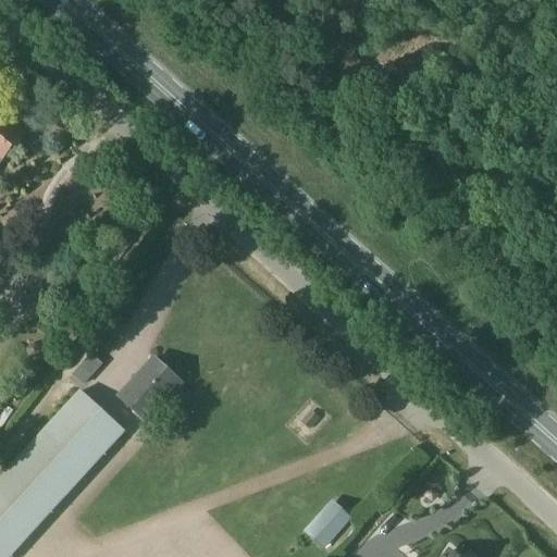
[(0,164),(26,135),(0,112),(0,164)]
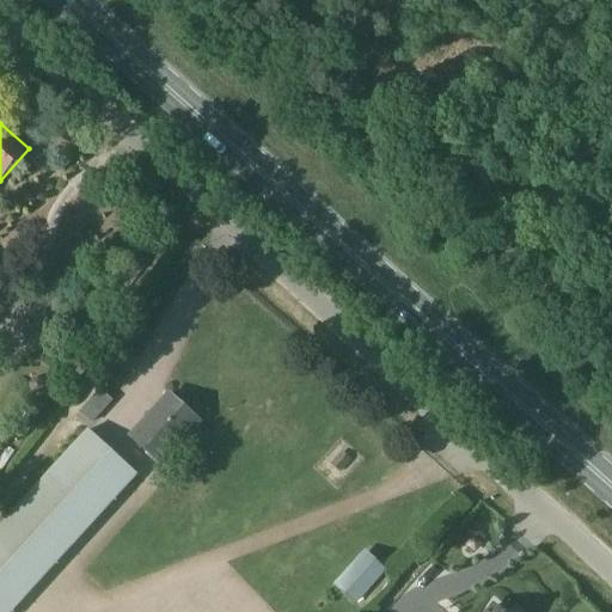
[(170,396),(132,436),(160,463),(187,434),(183,432),(195,418),(170,396)]
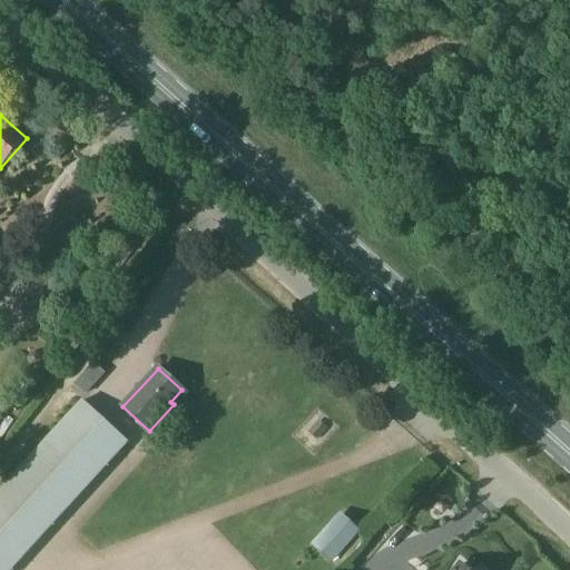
[(86,395),(95,386),(82,375),(74,385),(86,395)]
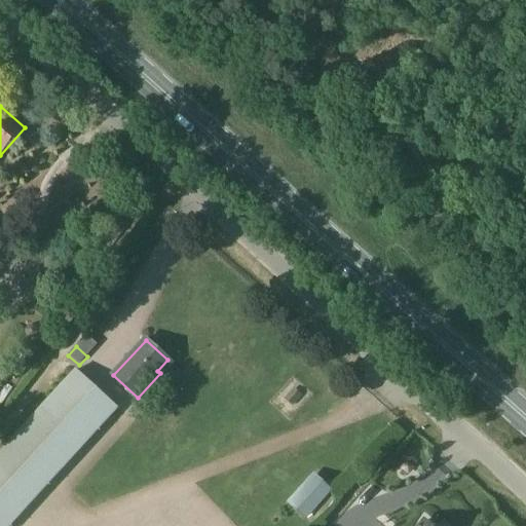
[(118,407),(78,369),(0,455),(0,525),(8,525),(15,518),(17,519),(118,407)]
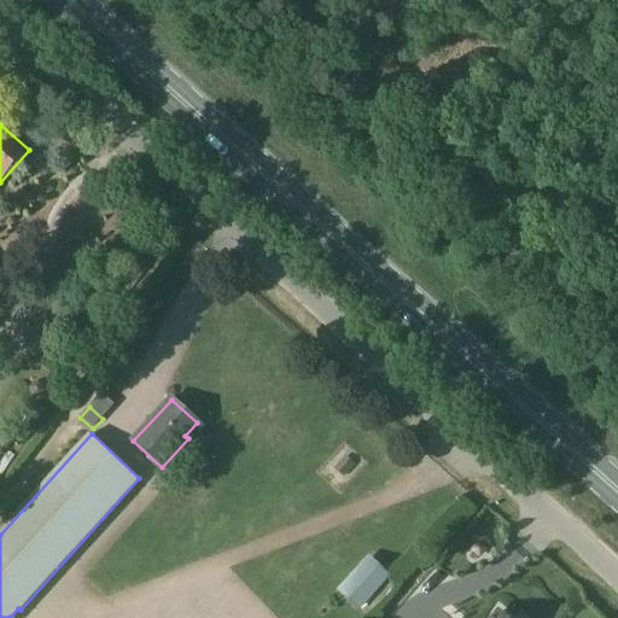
[(336,592),(360,614),(392,578),(367,555),(336,592)]
